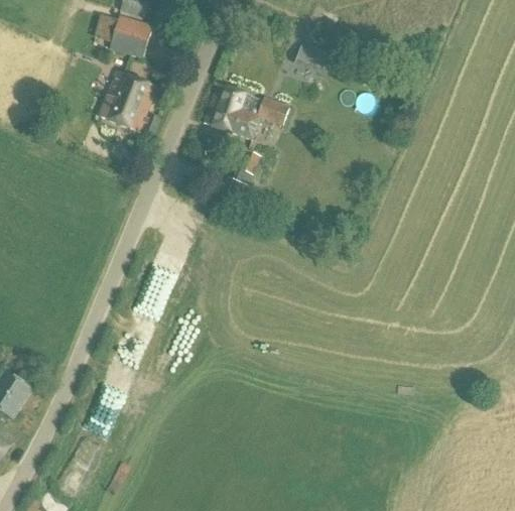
[(123,0),(121,7),(145,14),(149,0),(123,0)]
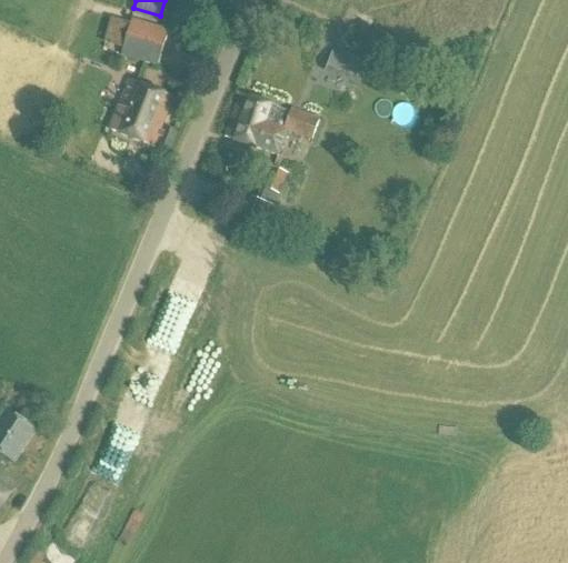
[(132,14),(123,43),(121,50),(159,60),(170,26),(132,14)]
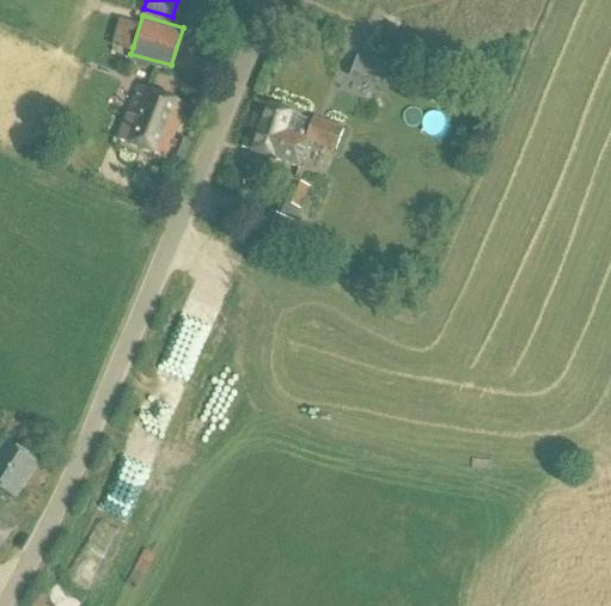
[(353,68),(368,74),(376,54),(360,48),(353,68)]
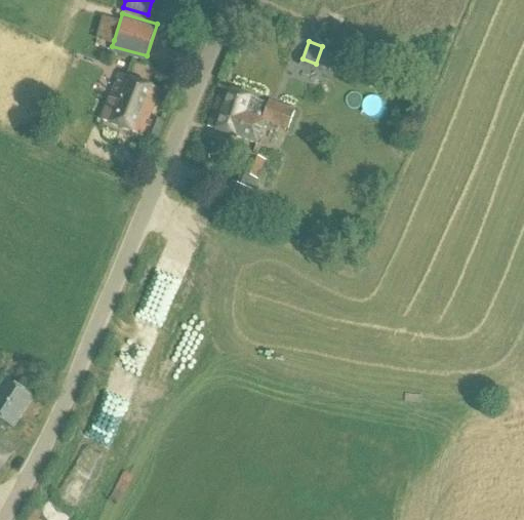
[(102,116),(143,132),(144,129),(159,135),(165,119),(150,114),(160,87),(119,72),(102,116)]
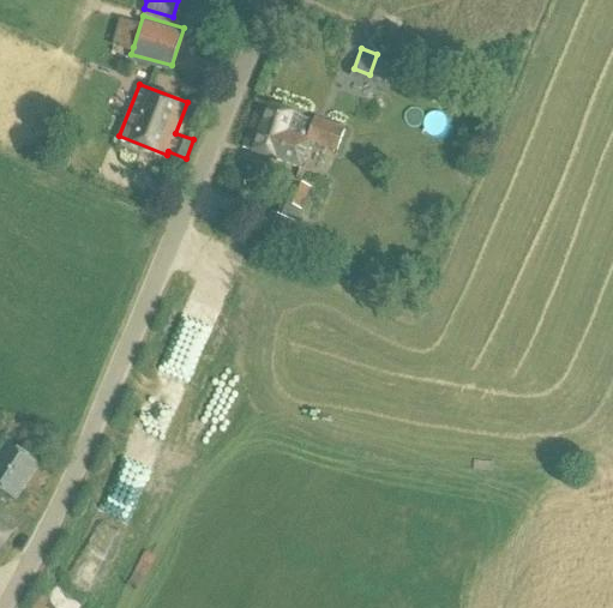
[(259,98),(244,144),(301,164),(311,137),(306,134),(312,118),(304,114),(259,98)]
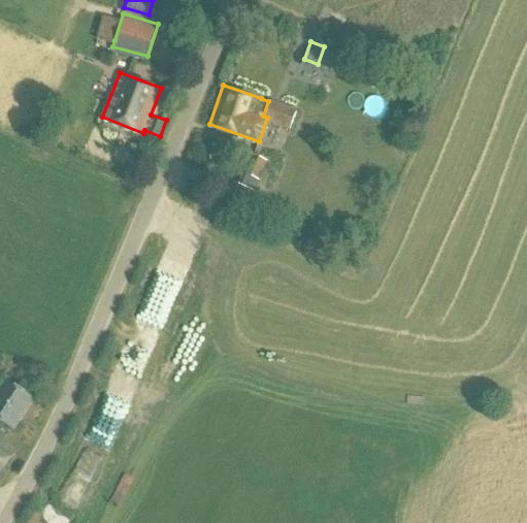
[(268,101),(263,116),(267,118),(290,125),(297,106),(269,97),(268,101)]
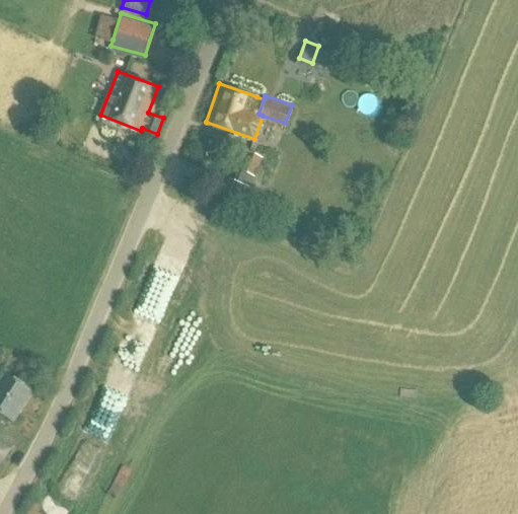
[(240,167),(255,174),(264,155),(247,148),(240,167)]
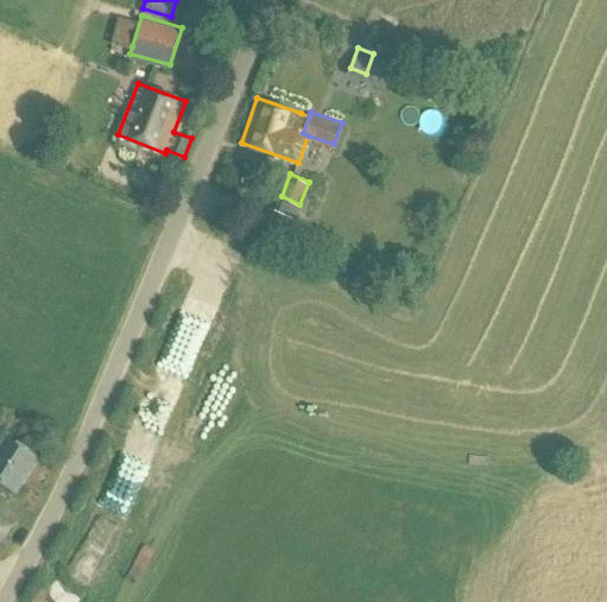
[(261,229),(286,240),(293,216),(270,206),(261,229)]
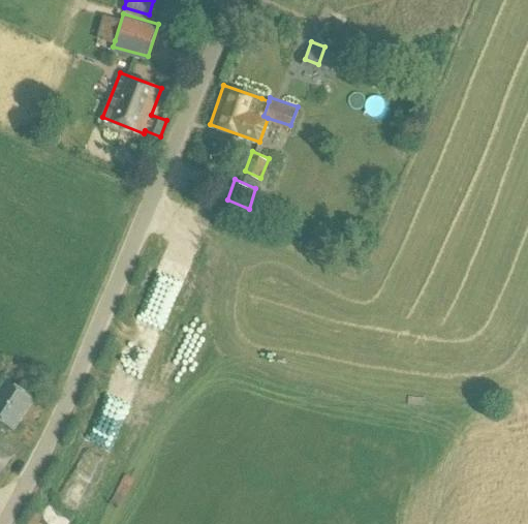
[(0,389),(0,419),(14,429),(33,399),(5,380),(0,389)]
